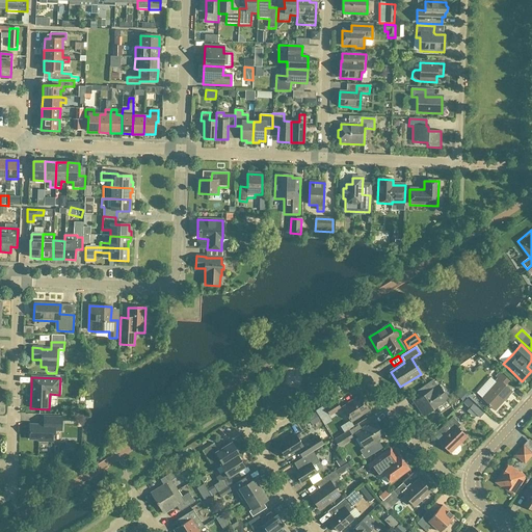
[(432,380),(417,392),(421,397),(414,402),(423,417),(446,400),(432,380)]
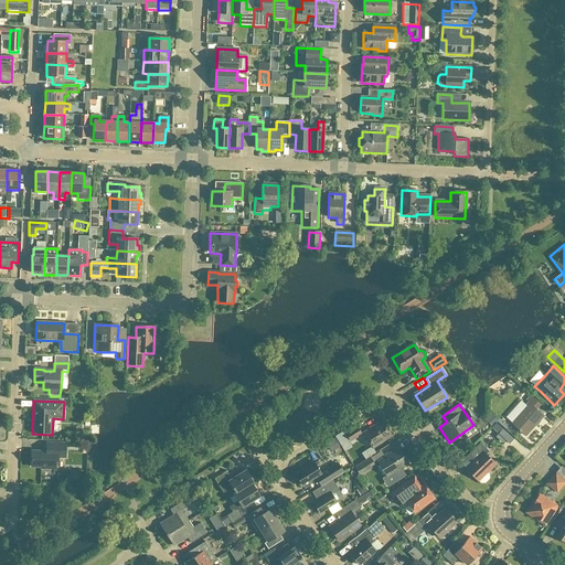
[(526,436),(544,416),(530,404),(512,424),(526,436)]
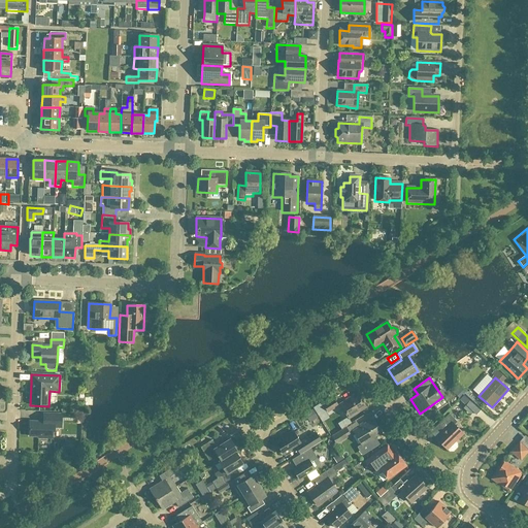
[(349,419),(365,408),(357,394),(339,405),(349,419)]
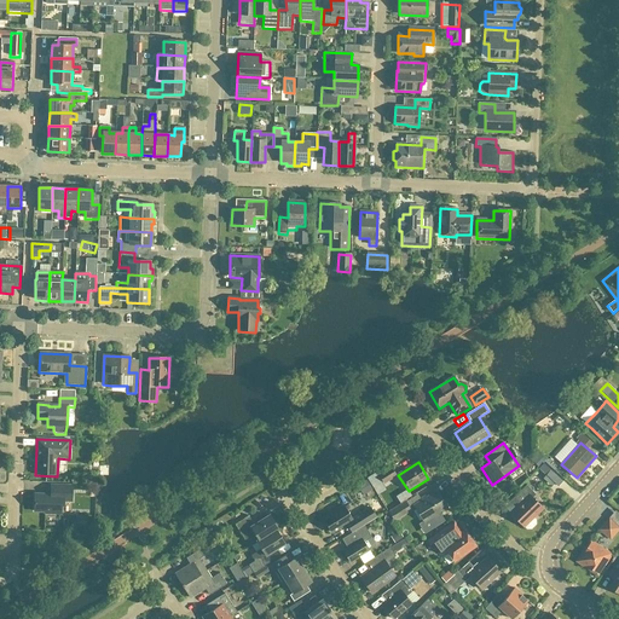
[(383,484),(395,476),(391,468),(379,475),(383,484)]
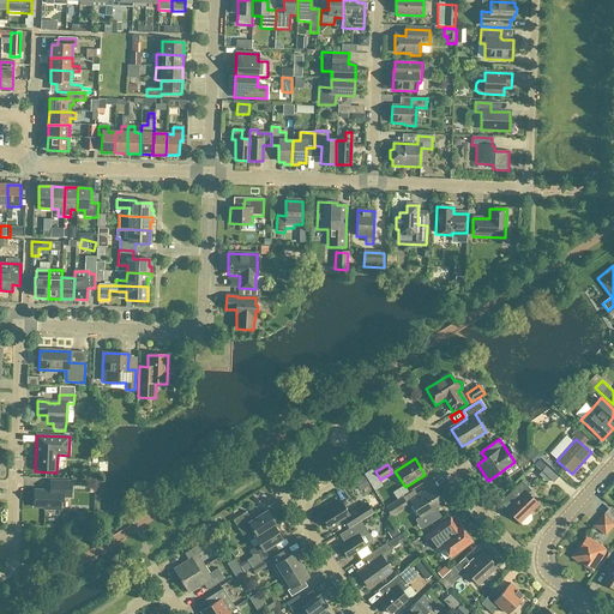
[(62,498),(71,498),(71,482),(50,482),(50,492),(34,491),(34,509),(44,509),(44,510),(60,511),(61,503),(62,503),(62,498)]
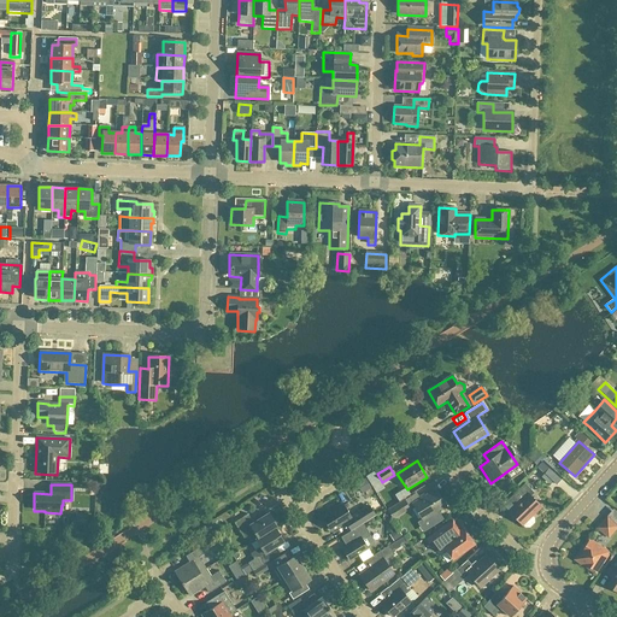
[(532,517),(541,507),(530,497),(534,494),(524,485),(511,497),(516,501),(516,505),(509,512),(510,513),(510,516),(512,518),(515,518),(522,526),(524,528),(529,528),(533,523),(533,519),(532,517)]
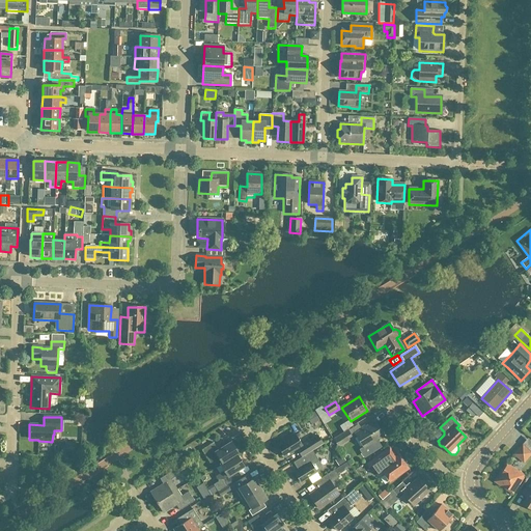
[(367,446),(371,453),(381,448),(375,440),(384,436),(374,421),(355,435),(363,448),(367,446)]
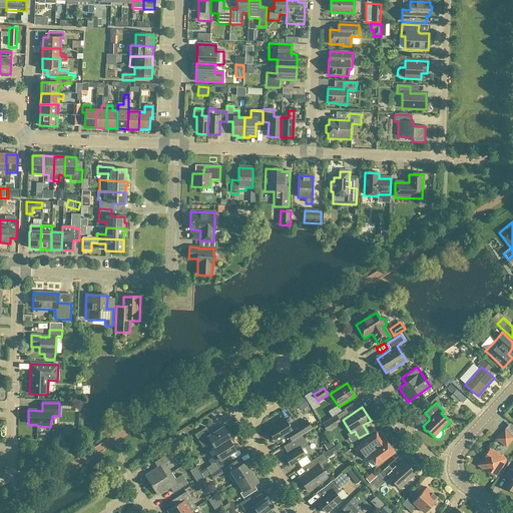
[(327,432),(341,423),(336,417),(322,425),(327,432)]
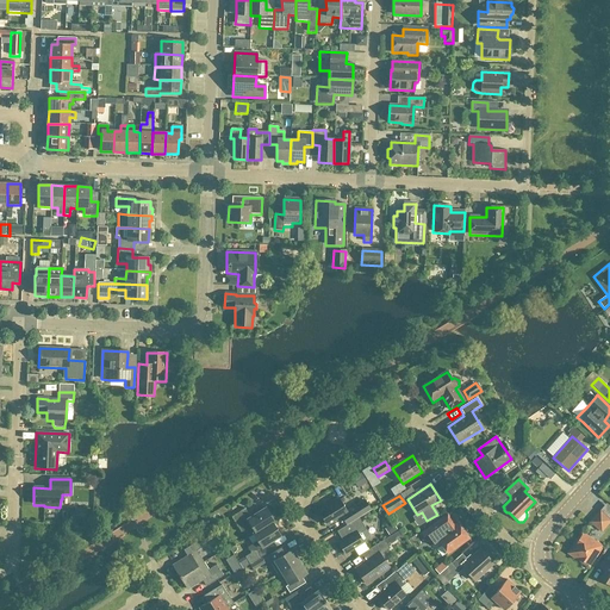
[(338,499),(318,511),(327,526),(341,516),(346,524),(360,516),(360,517),(371,510),(365,502),(347,512),(338,499)]
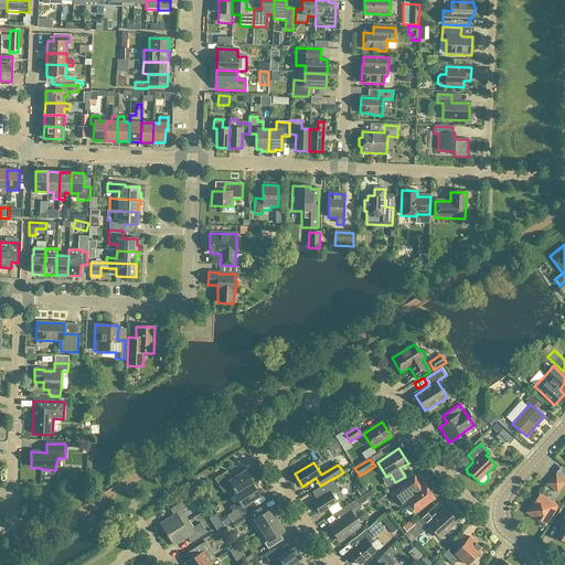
[(252,484),(254,483),(246,471),(232,480),(226,471),(214,479),(223,493),(232,488),(236,493),(234,496),(252,484)]
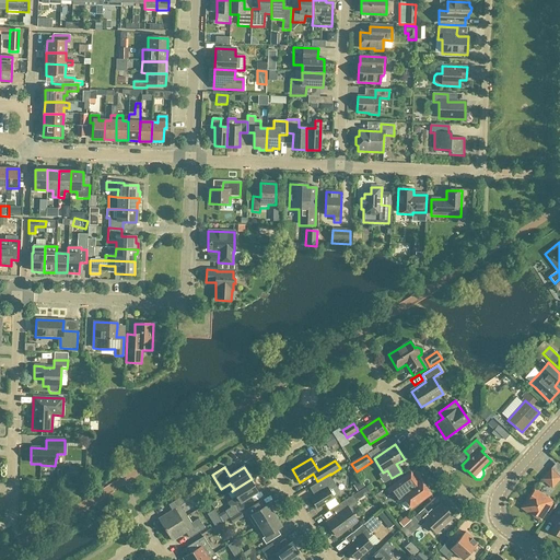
[(552,489),(559,479),(559,477),(551,470),(543,480),(552,489)]
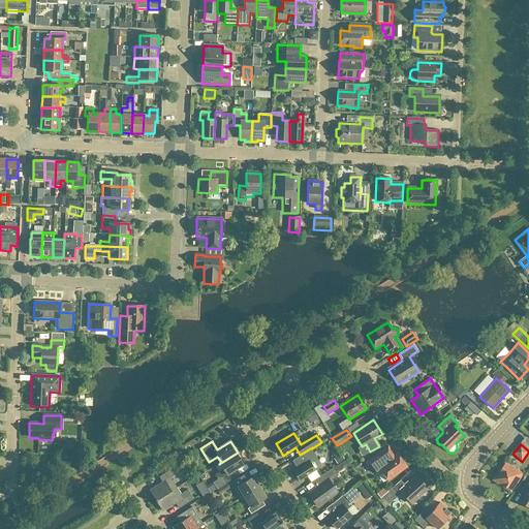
[(397,455),(395,457),(387,447),(365,463),(372,473),(379,469),(387,480),(406,467),(405,466),(406,464),(403,460),(401,460),(397,455)]
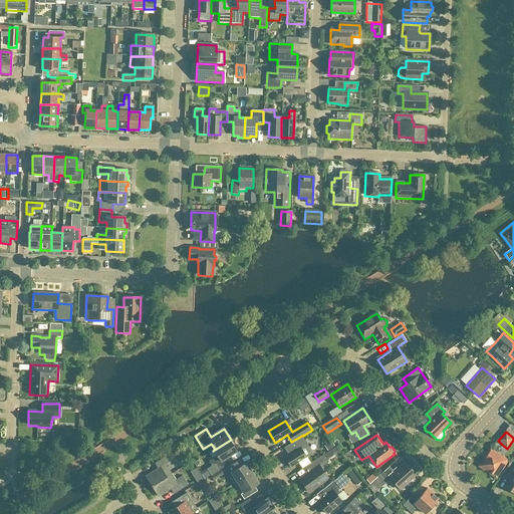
[(285,458),(291,468),(311,455),(312,453),(302,437),(283,448),(288,456),(285,458)]
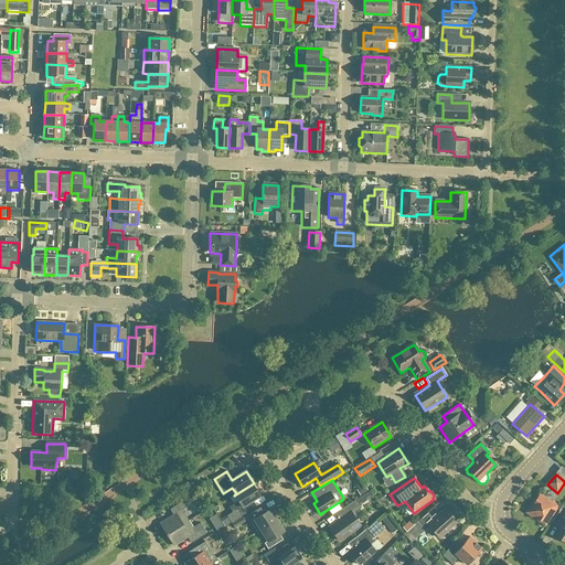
[(259,497),(252,484),(234,496),(238,502),(228,508),(232,513),(226,516),(231,523),(242,516),(249,512),(245,505),(259,497)]
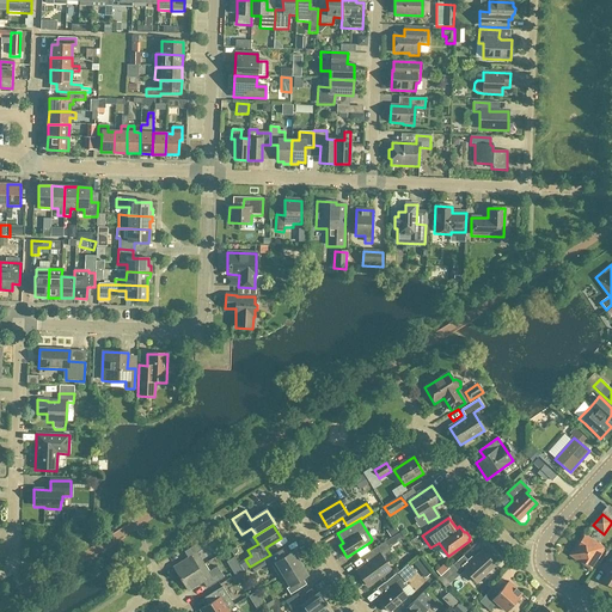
[(387,539),(391,546),(405,539),(402,532),(387,539)]
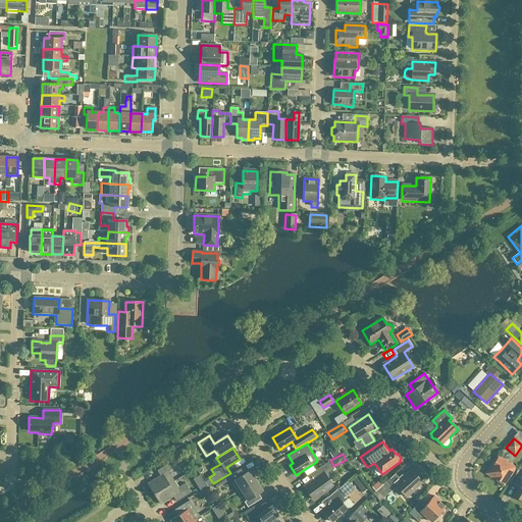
[(486,474),(504,485),(515,468),(498,457),(486,474)]
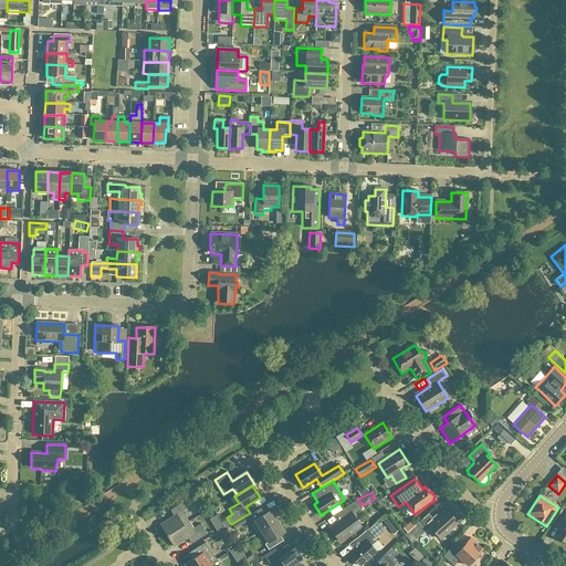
[(341,511),(345,517),(329,528),(339,543),(362,527),(353,516),(362,510),(356,502),(341,511)]
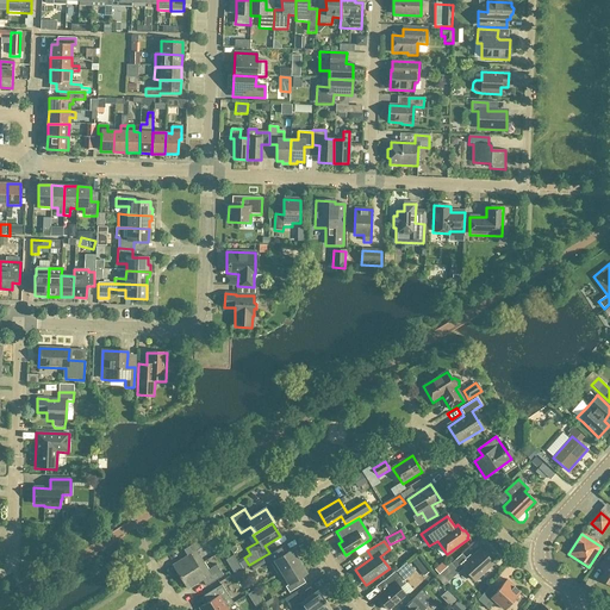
[(187,556),(173,566),(180,578),(204,564),(197,552),(200,549),(197,542),(184,551),(187,556)]
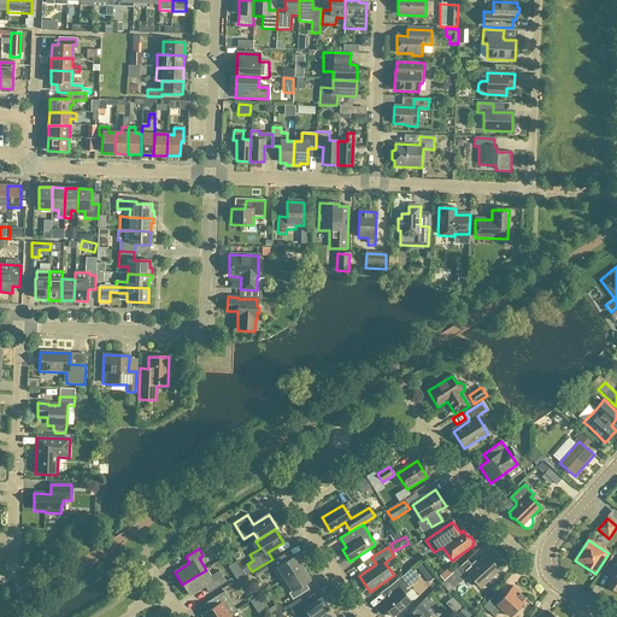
[(295,556),(293,557),(289,551),(269,564),(281,582),(285,580),(303,569),(295,556)]
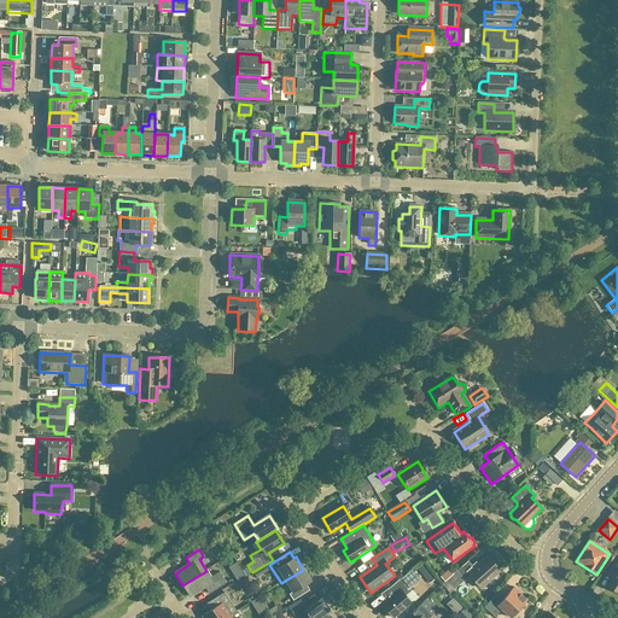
[(481,589),(500,571),(487,557),(473,569),(467,561),(456,572),(462,578),(467,575),(481,589)]
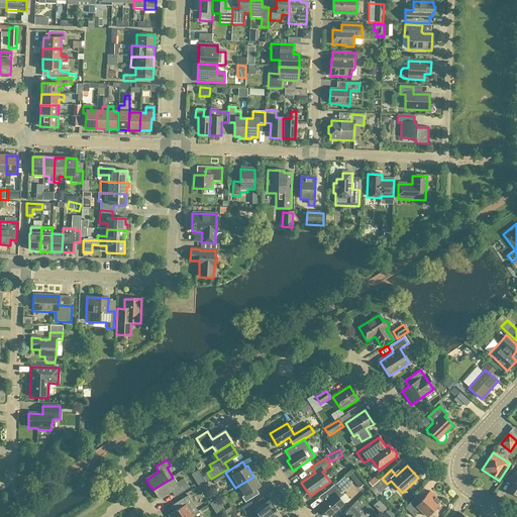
[(516,467),(508,482),(513,485),(509,491),(516,496),(516,467)]
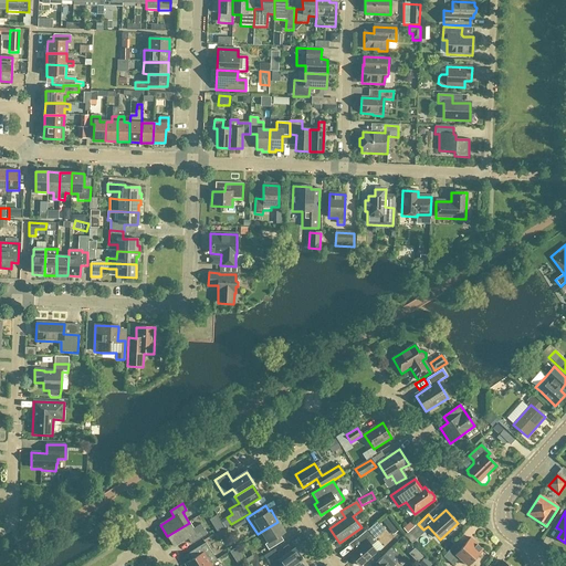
[(202,519),(210,535),(226,528),(219,514),(212,517),(210,515),(202,519)]
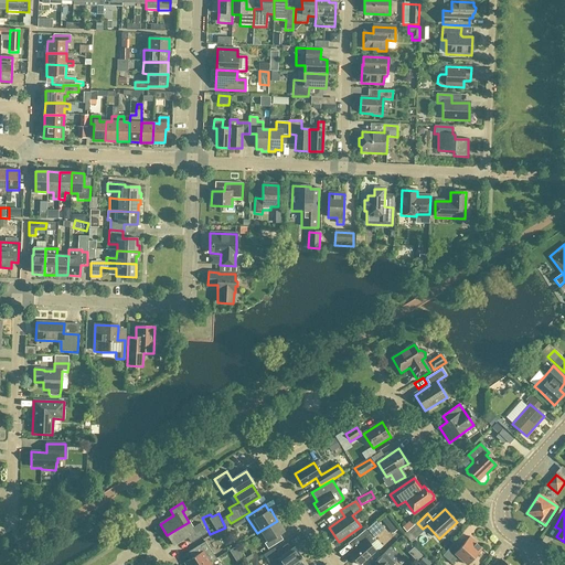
[(242,516),(231,523),(234,529),(245,522),(242,516)]
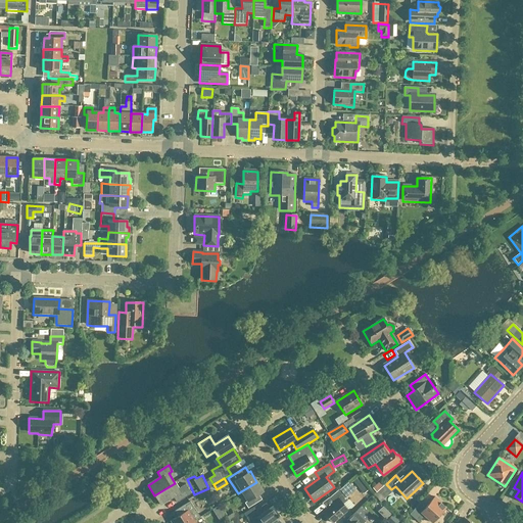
[(378,491),(385,484),(381,480),(374,487),(378,491)]
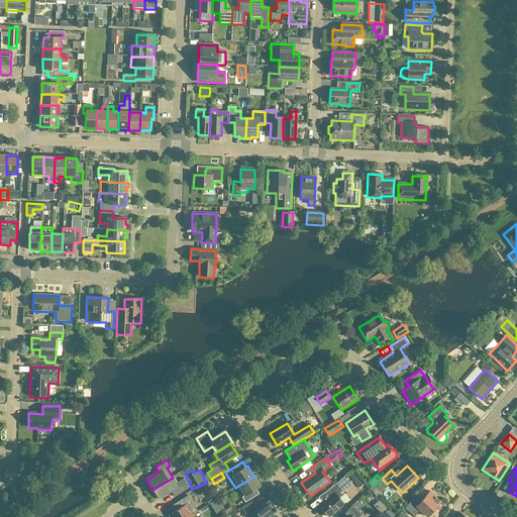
[(253,477),(238,486),(244,496),(241,498),(244,503),(251,499),(248,494),(260,487),(253,477)]
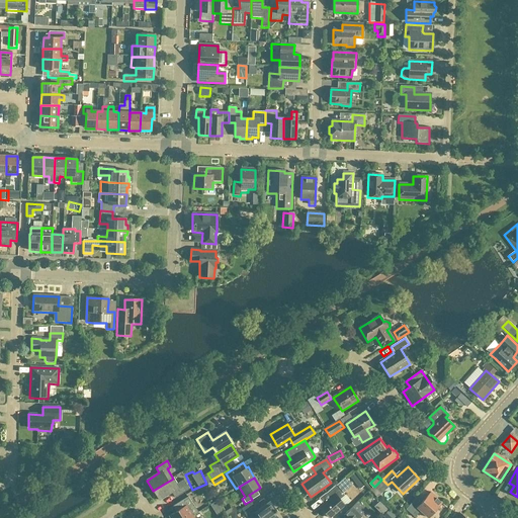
[(345,478),(326,494),(330,499),(320,508),(328,517),(330,517),(344,506),(340,500),(344,496),(342,493),(351,486),(345,478)]
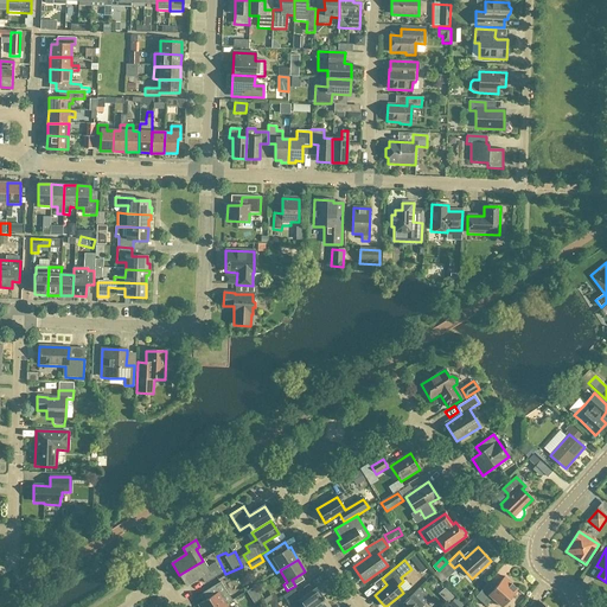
[(208,568),(203,561),(179,575),(186,587),(200,579),(205,585),(222,574),(215,562),(208,568)]
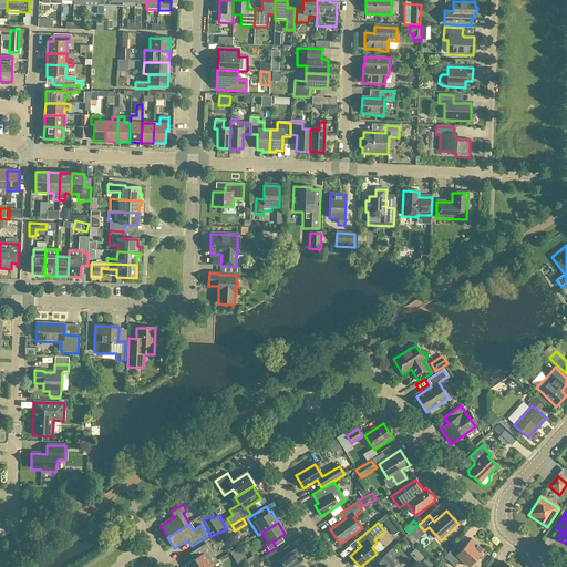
[(453,566),(460,560),(467,566),(468,566),(483,552),(477,546),(477,545),(472,539),(461,552),(454,546),(444,558),(453,566)]
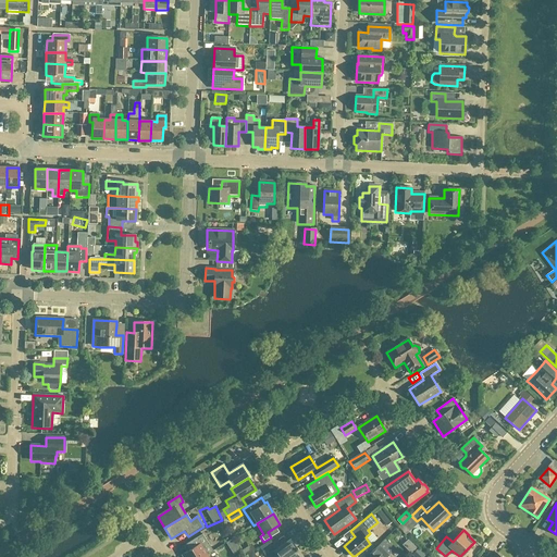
[(213,552),(209,545),(202,534),(186,545),(189,551),(182,556),(203,556),(207,555),(213,552)]
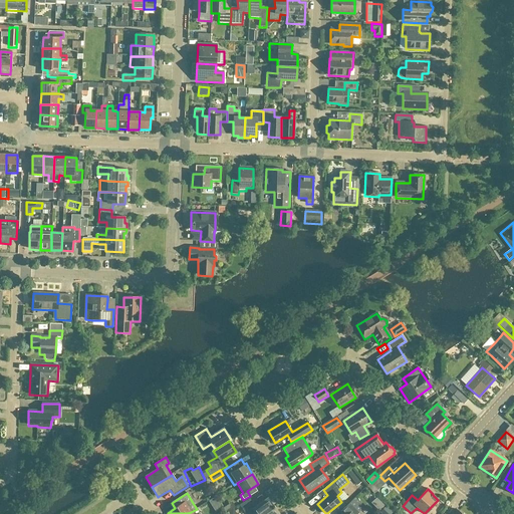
[(242,510),(244,513),(264,513),(274,507),(274,506),(273,506),(267,498),(255,507),(252,502),(242,510)]
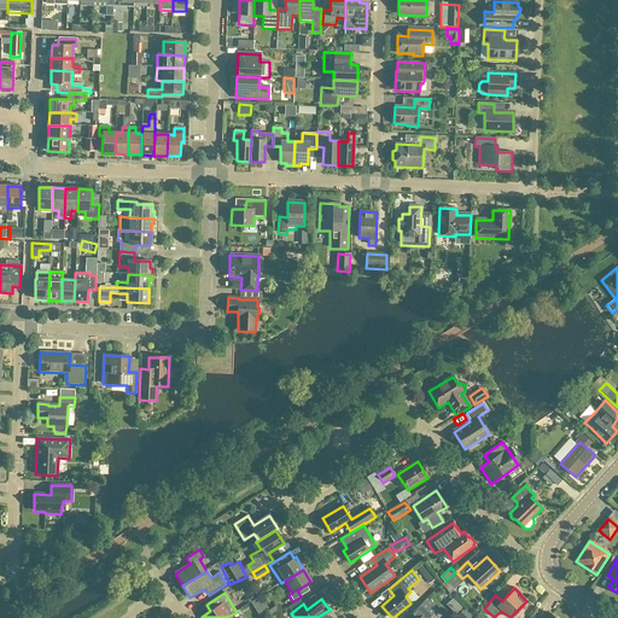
[(426,599),(409,616),(410,617),(427,617),(429,617),(437,610),(426,599)]
